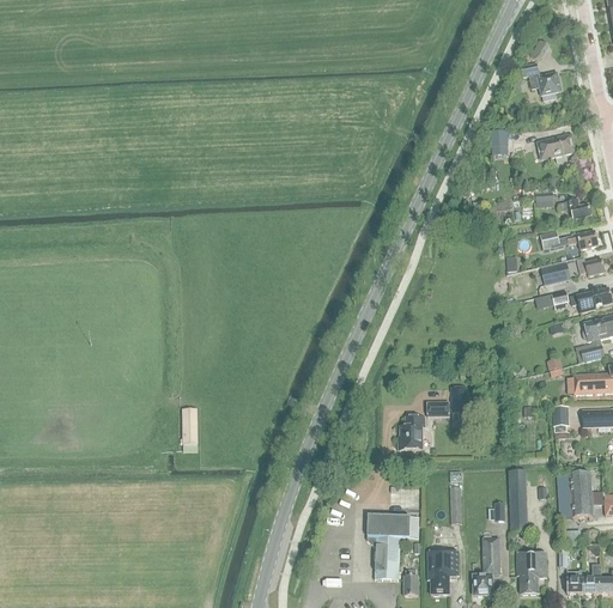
[(540,37),(536,43),(545,48),(548,43),(540,37)]
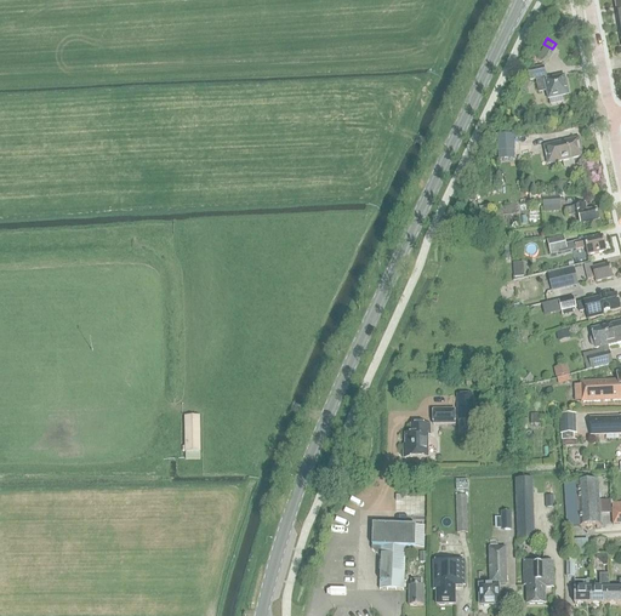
[(546,77),(543,62),(527,66),(529,78),(535,77),(537,89),(547,87),(548,95),(568,91),(563,73),(546,77)]
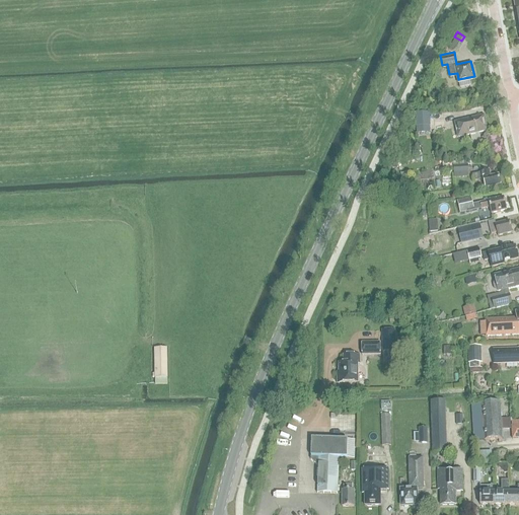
[(429,109),(415,109),(416,124),(416,130),(430,129),(430,123),(429,109)]
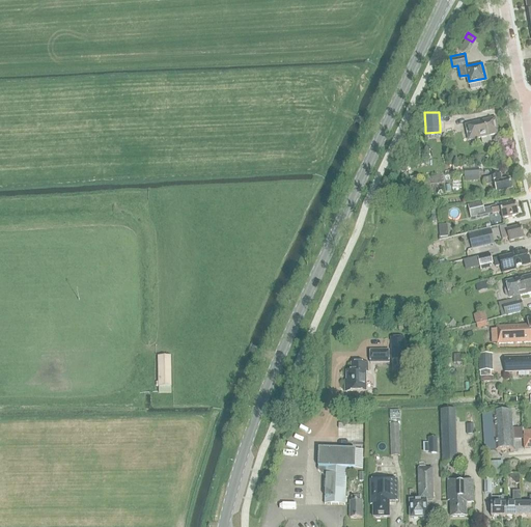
[(498,131),(495,115),(465,121),(468,137),(498,131)]
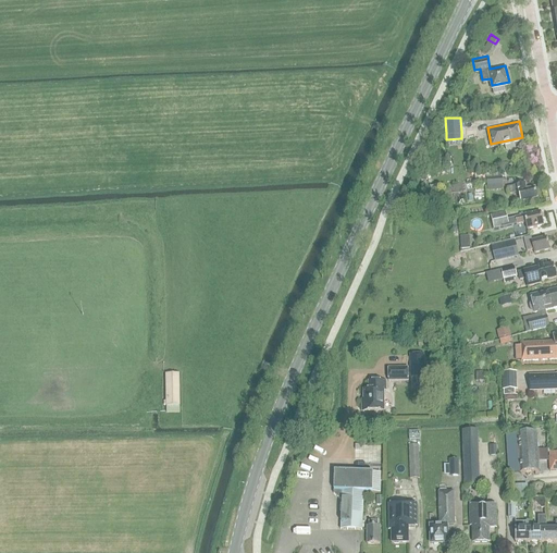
[(509,181),(508,170),(485,171),(486,182),(509,181)]
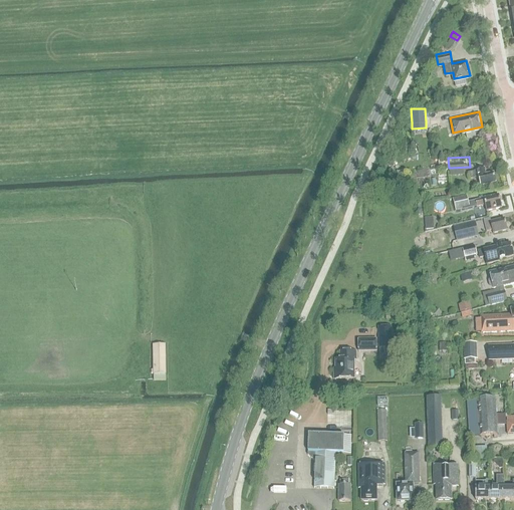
[(486,172),(484,165),(475,167),(475,168),(467,170),(469,176),(478,174),(480,183),(495,180),(493,170),(486,172)]
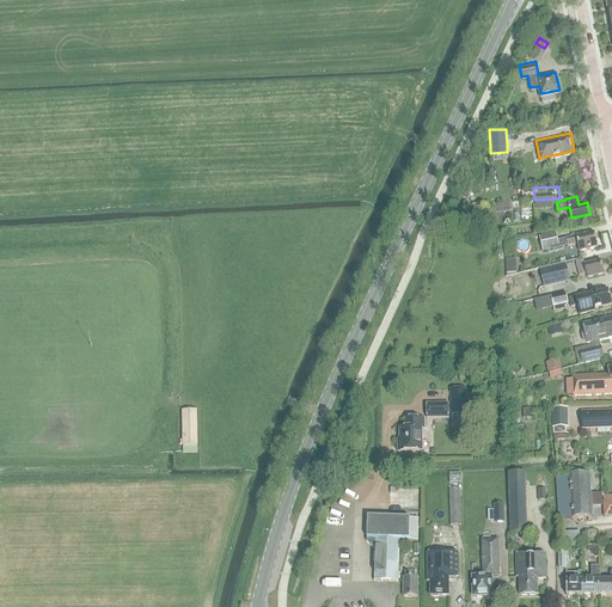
[(555,228),(538,232),(542,247),(550,245),(548,238),(557,235),(555,228)]
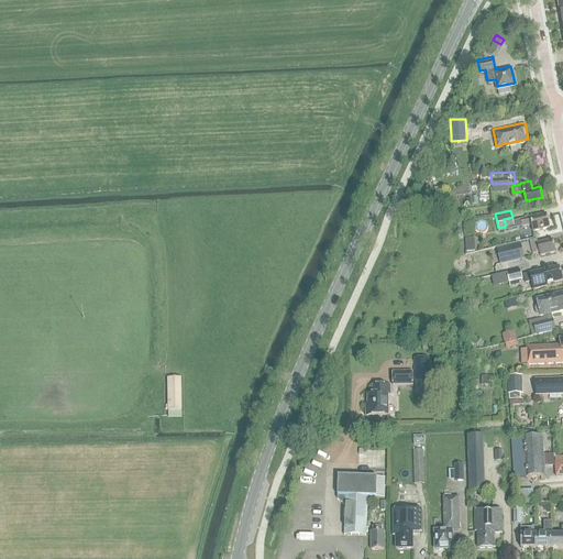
[(512,217),(504,219),(506,226),(506,227),(530,221),(532,228),(549,225),(545,210),(529,215),(529,214),(512,218),(512,217)]
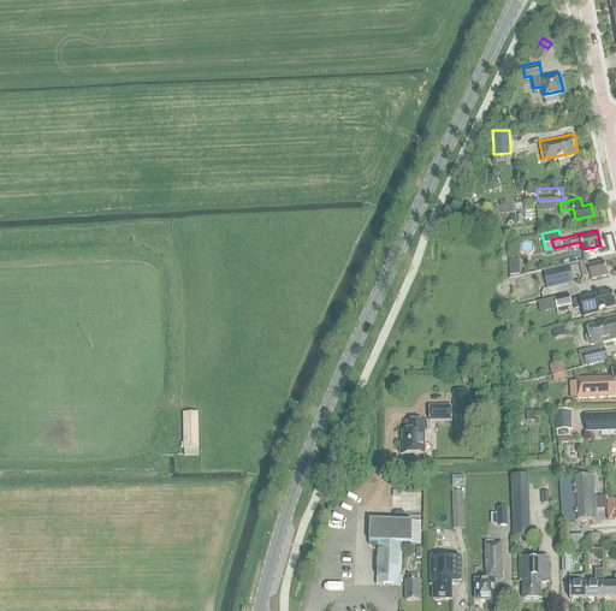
[(587,262),(586,259),(580,260),(582,272),(590,271),(590,276),(606,272),(604,259),(587,262)]
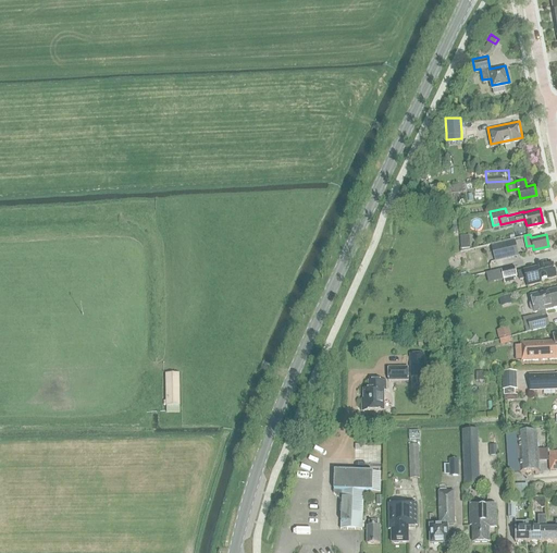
[(518,253),(515,236),(491,242),(494,258),(518,253)]
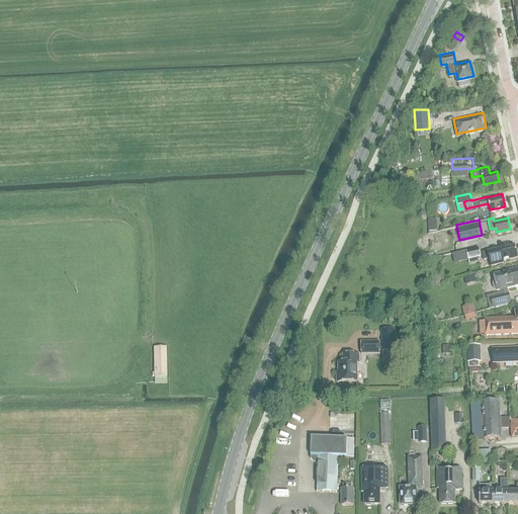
[(517,254),(514,242),(499,245),(499,246),(482,250),(483,257),(488,255),(490,263),(502,260),(502,258),(517,254)]
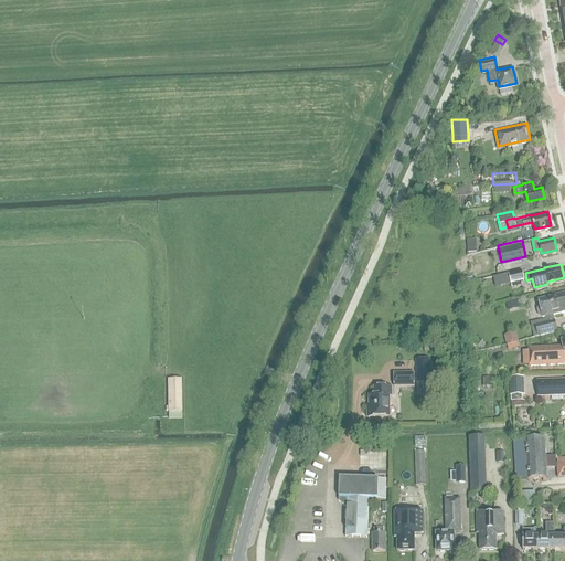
[(508,270),(497,272),(500,283),(510,279),(511,279),(521,277),(523,277),(521,266),(508,270)]
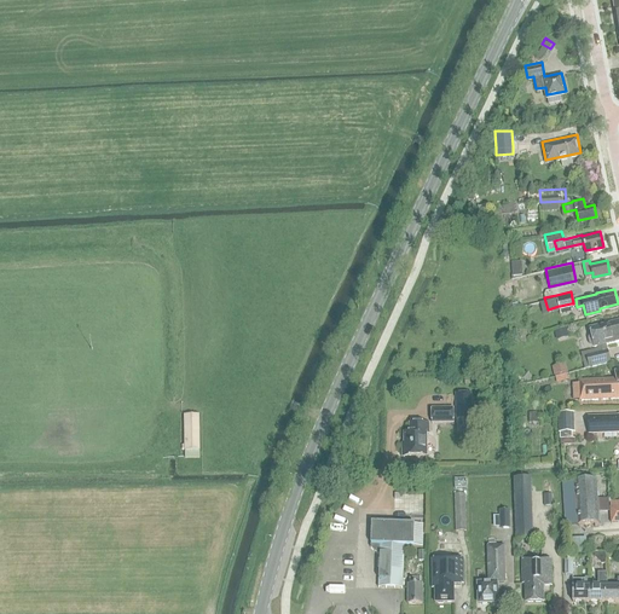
[(618,336),(618,317),(589,324),(589,330),(588,331),(588,335),(589,340),(590,342),(594,343),(601,342),(602,348),(585,352),(589,364),(609,359),(606,341),(618,336)]
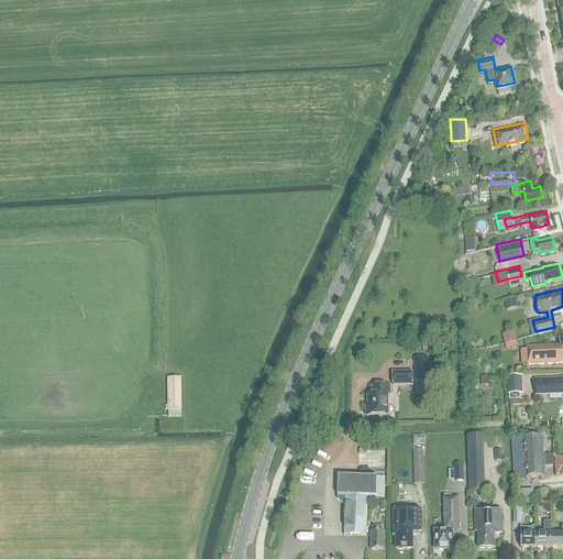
[(515,326),(504,329),(508,343),(519,340),(515,326)]
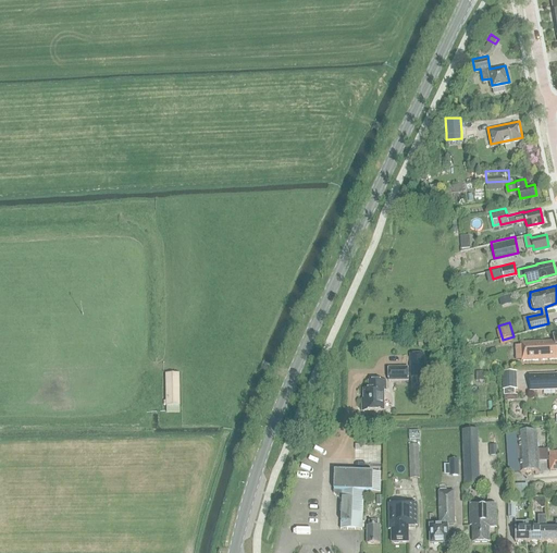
[(519,342),(516,345),(517,354),(519,356),(522,356),(522,357),(556,355),(556,348),(556,346),(556,328),(553,329),(553,332),(554,339),(521,340),(521,342),(519,342)]
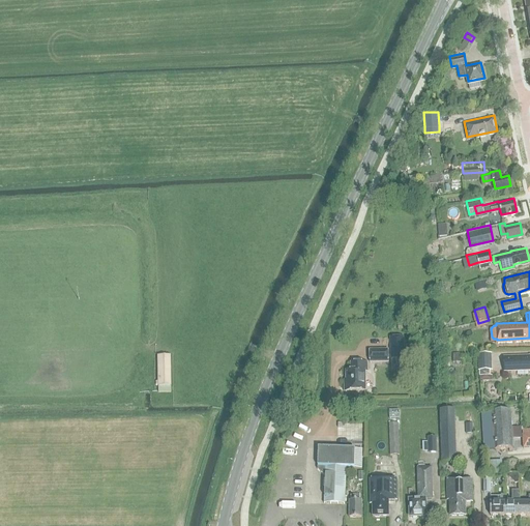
[(391,333),(391,355),(404,355),(404,333),(391,333)]
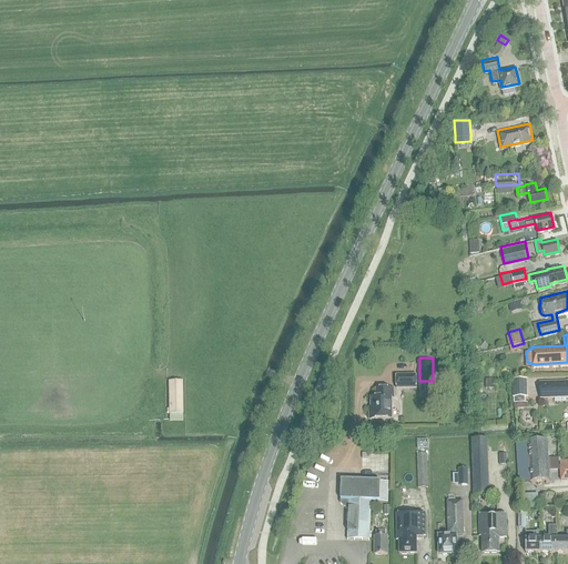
[(395,385),(416,385),(416,371),(395,371),(395,385)]
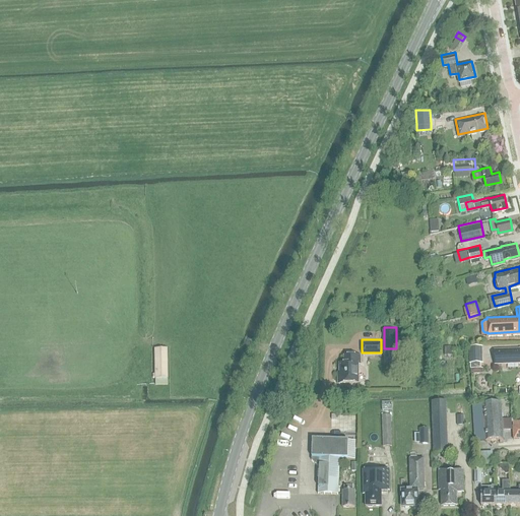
[(482,360),(481,342),(468,343),(469,361),(482,360)]
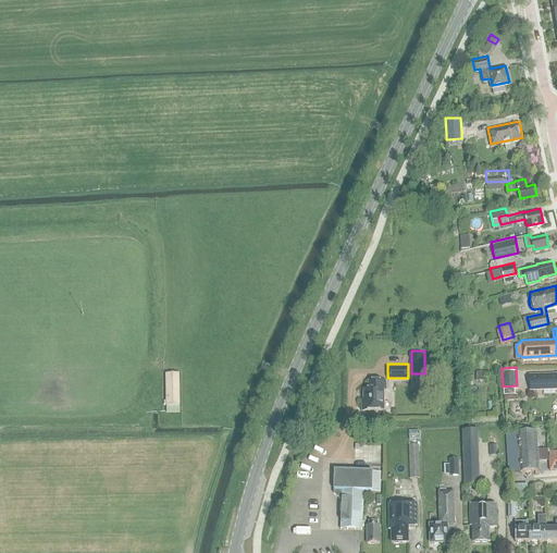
[(162,401),(177,401),(177,369),(164,369),(164,396),(162,396),(162,401)]
